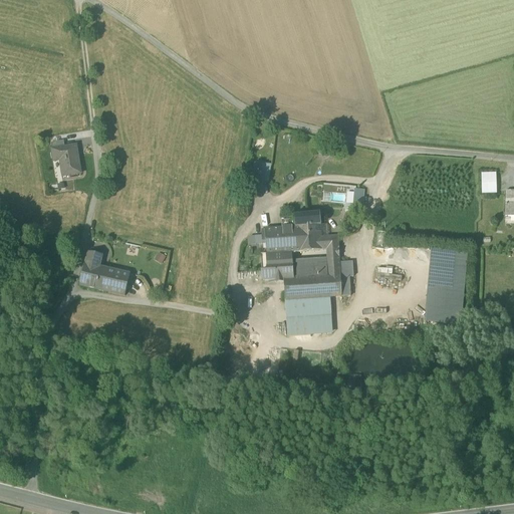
[(51,145),(52,151),(65,149),(64,143),(51,145)]
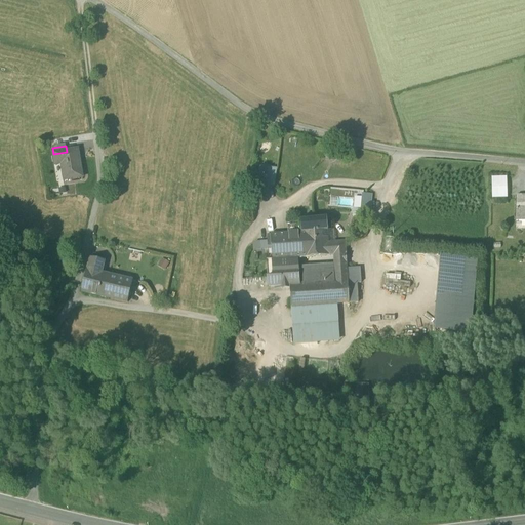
[(322,148),(322,158),(336,157),(336,147),(322,148)]
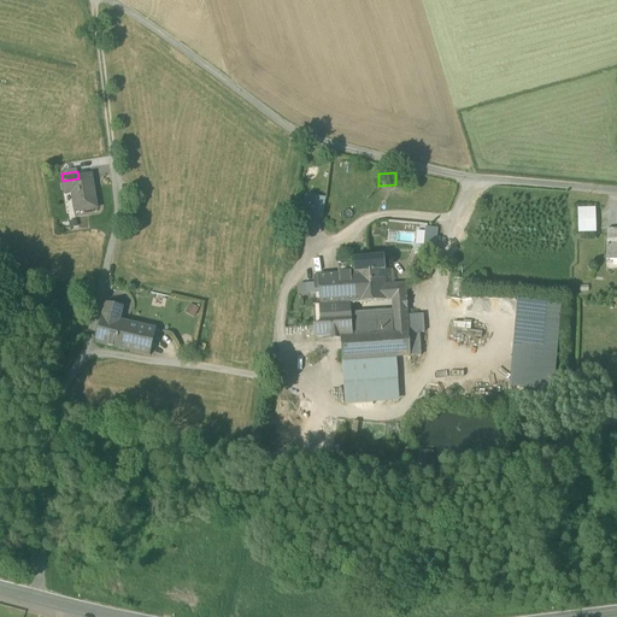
[(72,194),(76,213),(98,210),(92,176),(78,178),(63,181),(65,195),(72,194)]
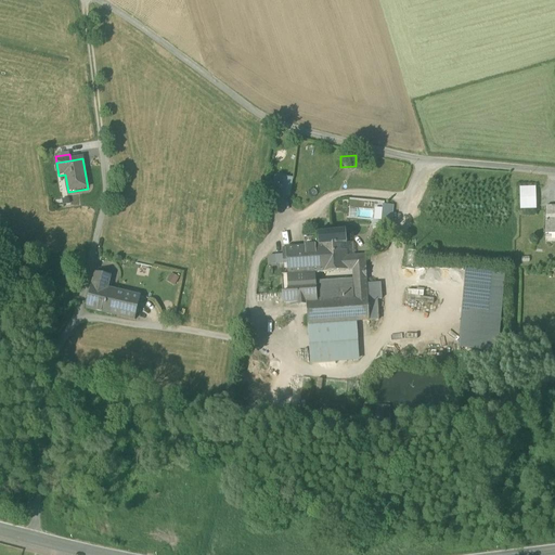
[(281,197),(291,198),(293,183),(283,182),(281,197)]
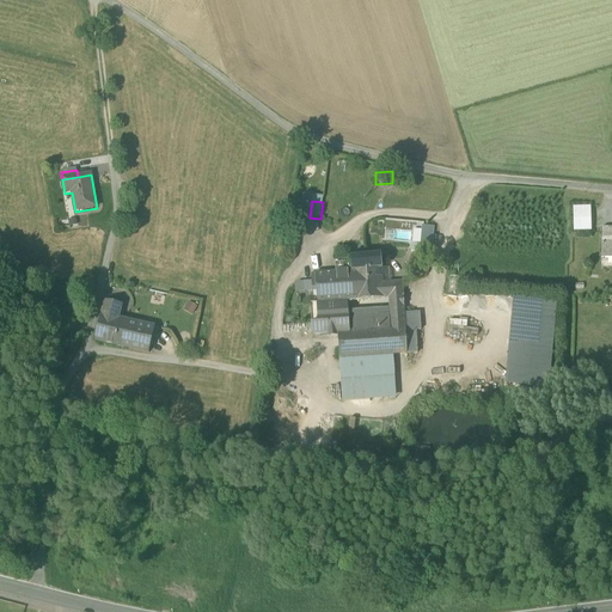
[(571,207),(573,232),(592,231),(591,206),(571,207)]
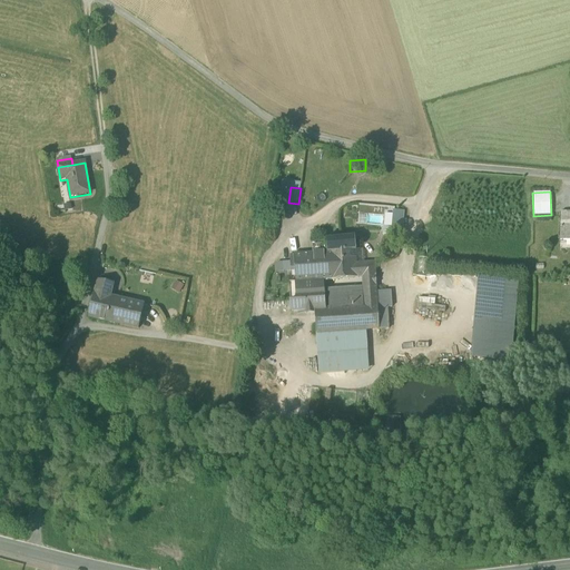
[(559,239),(569,239),(569,212),(560,212),(559,239)]
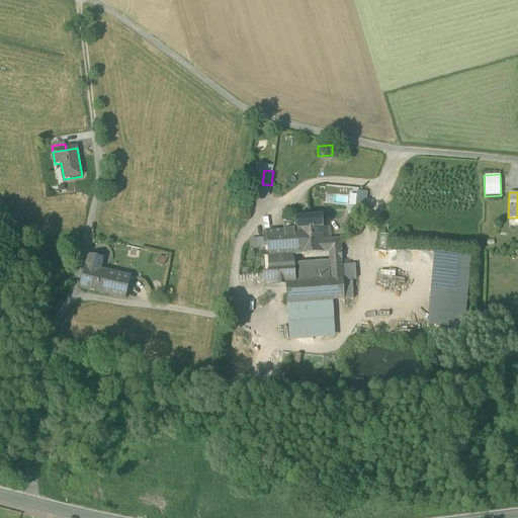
[(356,209),(364,209),(366,194),(358,193),(356,209)]
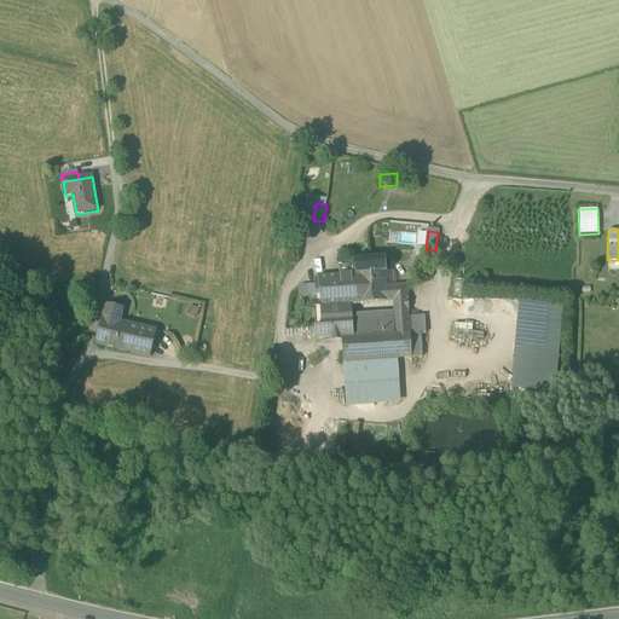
[(356,275),(350,275),(351,285),(365,284),(365,283),(379,282),(379,287),(388,287),(387,271),(386,259),(354,261),(356,275)]
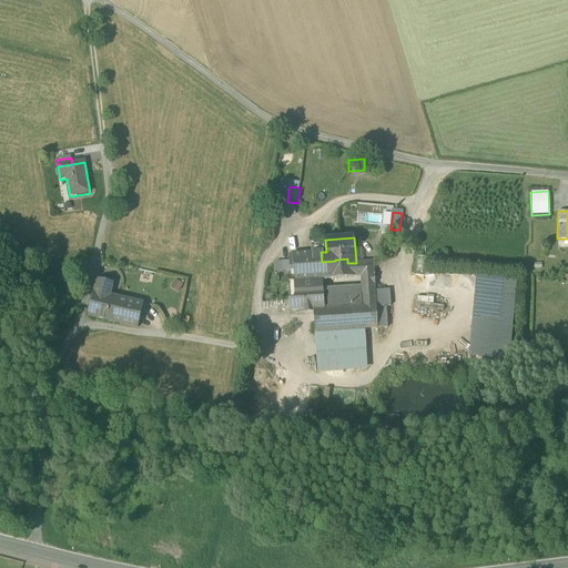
[(363,262),(356,263),(347,263),(347,259),(335,260),(335,261),(322,262),(321,252),(293,254),(294,271),(295,282),(295,283),(322,281),(326,280),(361,277),(374,276),(374,262),(363,262)]
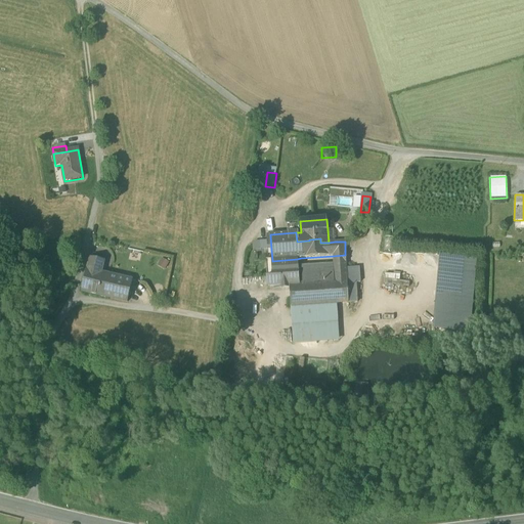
[(128,260),(139,261),(140,251),(129,250),(128,260)]
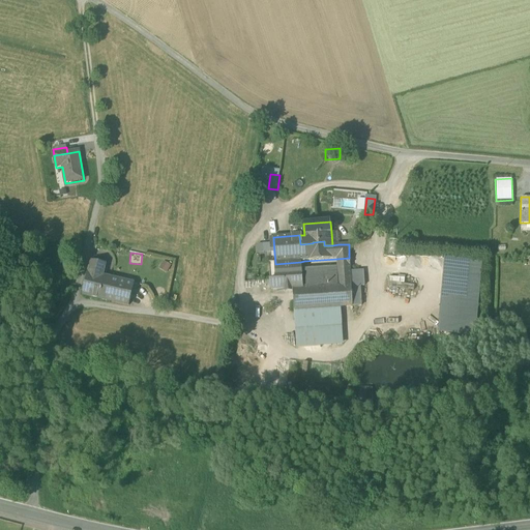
[(336,259),(337,266),(350,265),(349,258),(336,259)]
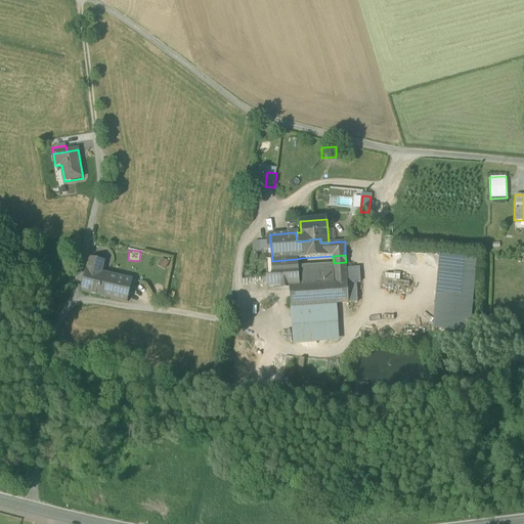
[(333,256),(301,258),(303,284),(335,281),(334,263),(333,256)]
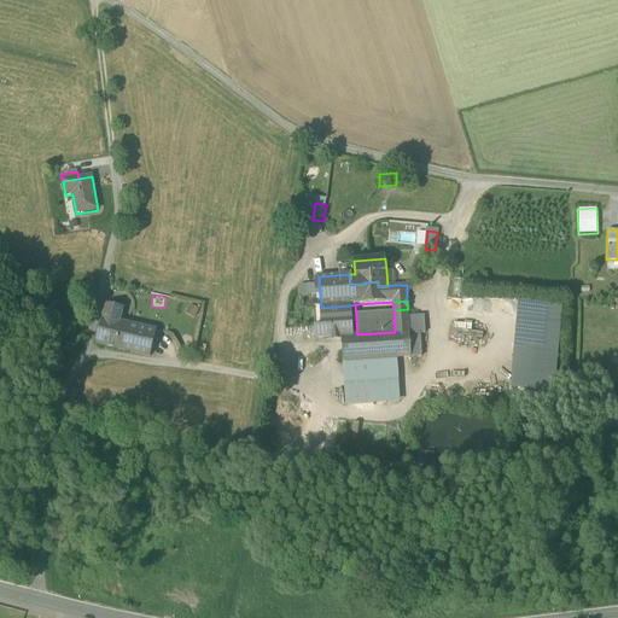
[(512,390),(553,392),(560,307),(519,303),(512,390)]
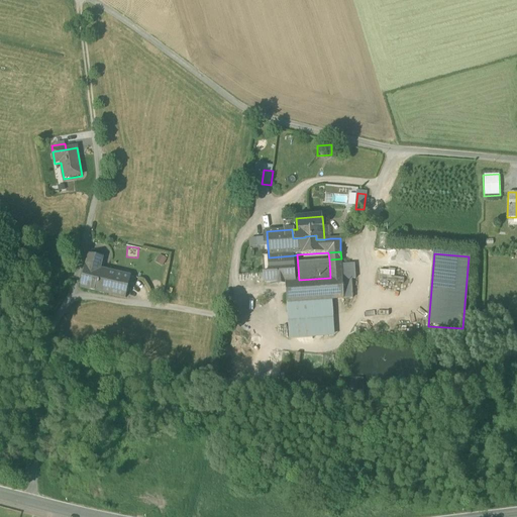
[(81,288),(125,299),(130,277),(99,270),(102,259),(89,255),(81,288)]
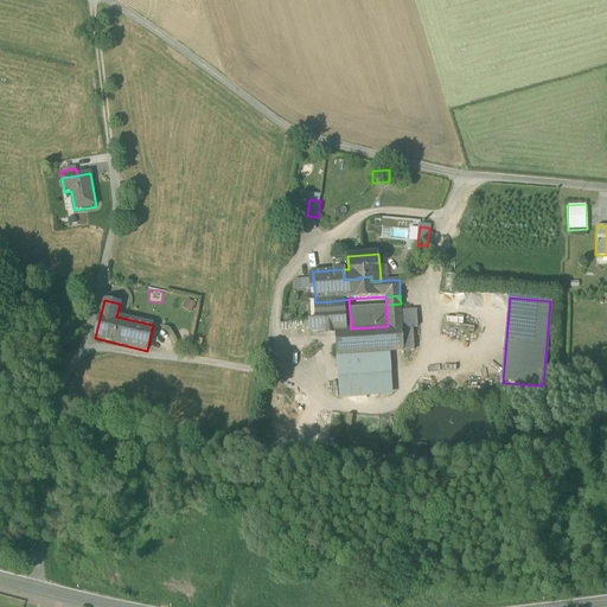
[(345,330),(344,300),(315,302),(315,313),(318,312),(319,320),(310,321),(311,332),(334,330),(345,330)]
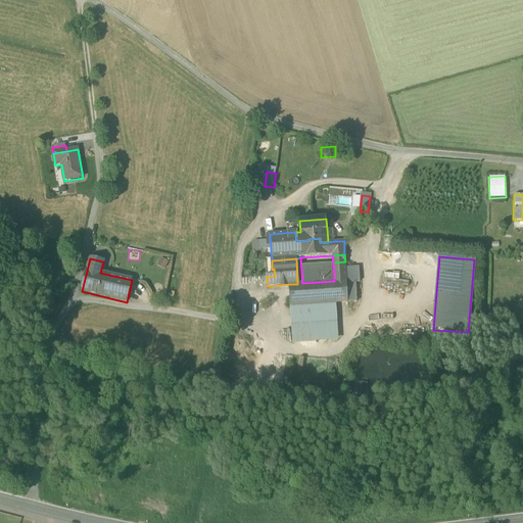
[(266,259),(267,277),(275,276),(274,269),(272,270),(272,260),(272,259),(266,259)]
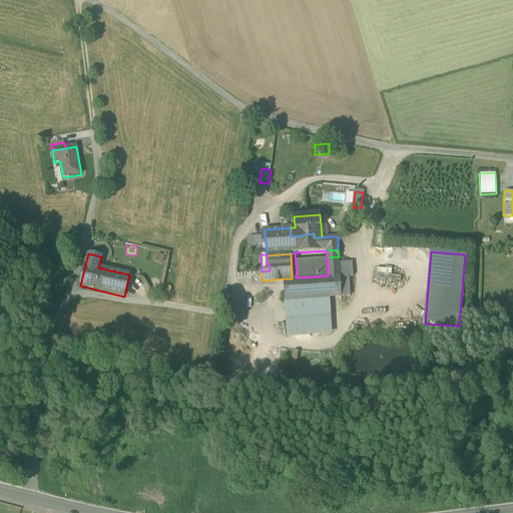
[(339,263),(339,257),(327,258),(328,276),(297,278),(292,279),(283,279),(285,301),(330,298),(342,297),(339,263)]
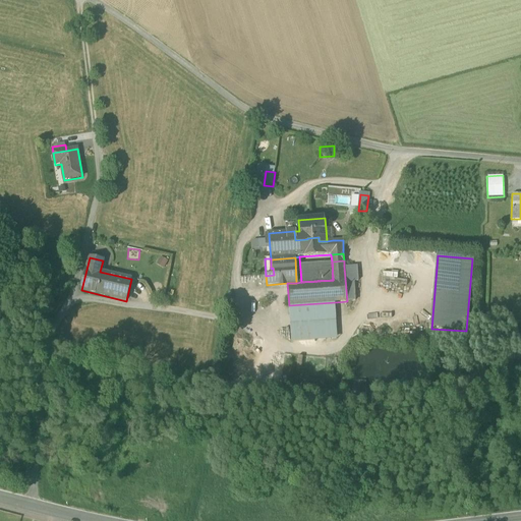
[(357,267),(344,267),(347,301),(355,301),(354,282),(358,282),(357,267)]
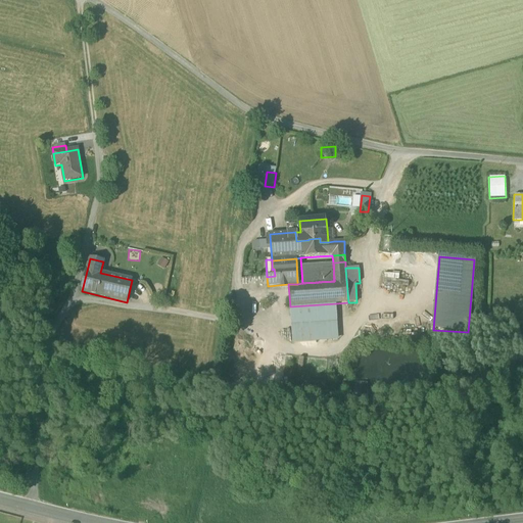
[(337,316),(336,303),(290,306),(291,319),(292,344),(317,342),(315,318),(337,316)]
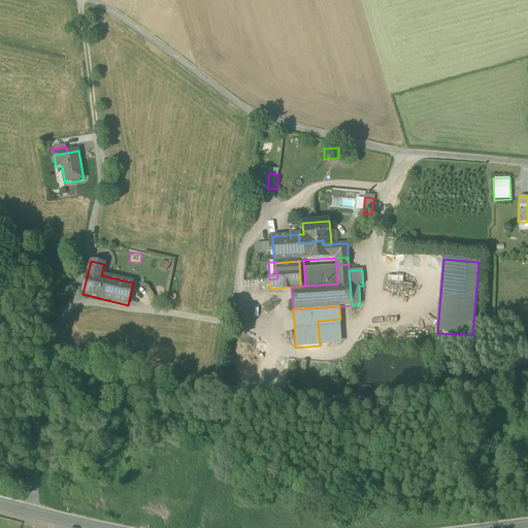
[(320,345),(341,343),(340,319),(318,321),(320,345)]
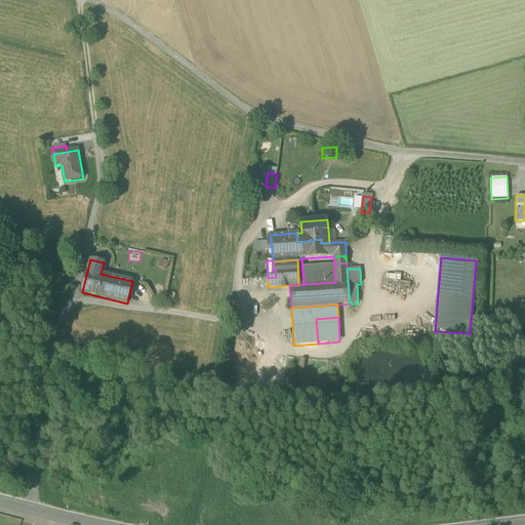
All buildings are outlined.
